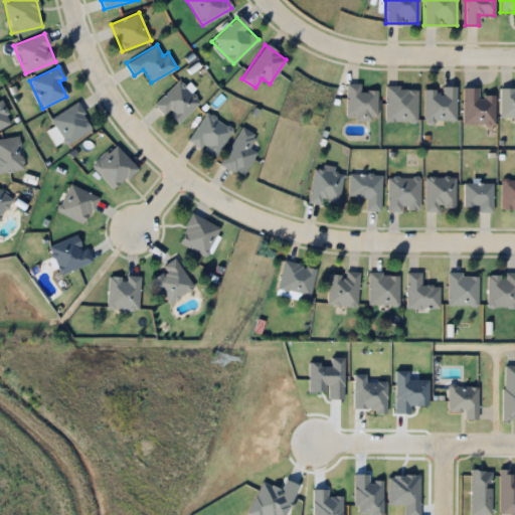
[(199,102),(178,80),(155,105),(176,126),(199,102)]
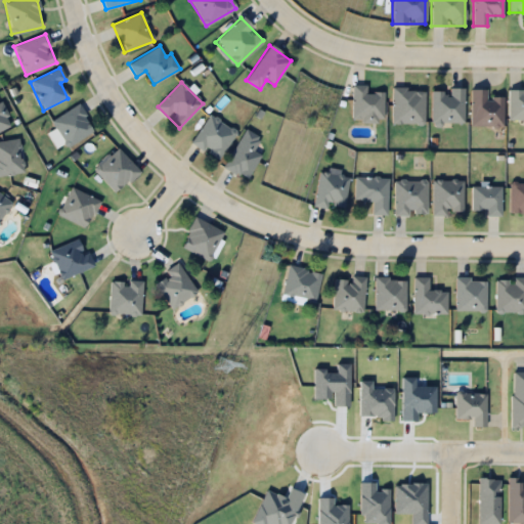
[(365,85),(352,85),(352,122),(383,122),(383,93),(365,93),(365,85)]
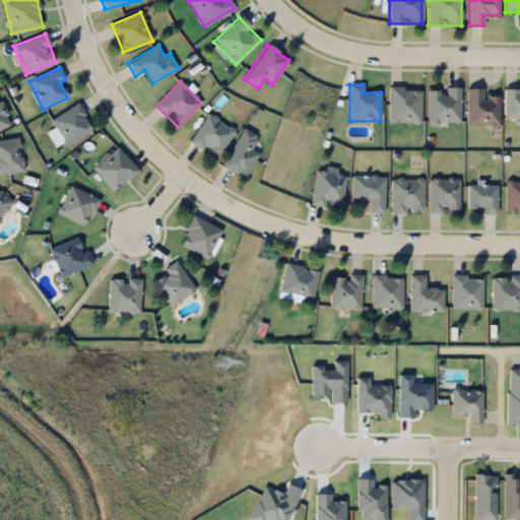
[(389,122),(419,122),(419,86),(389,86),(389,122)]
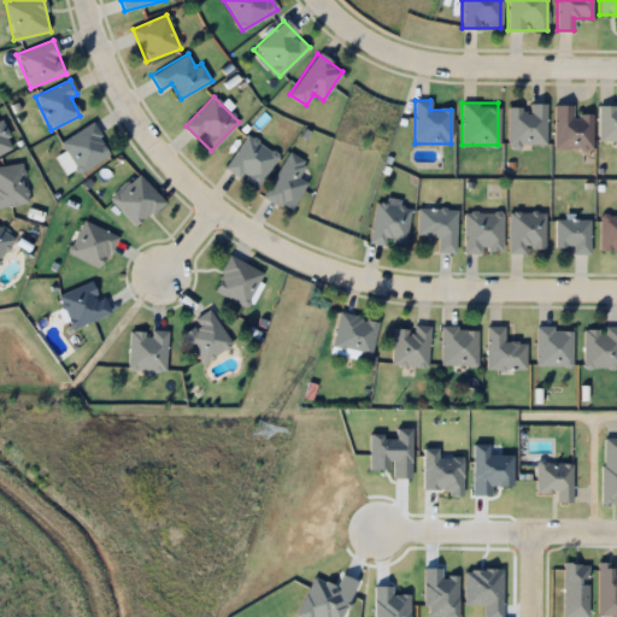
[(507,105),(507,145),(545,145),(545,105),(507,105)]
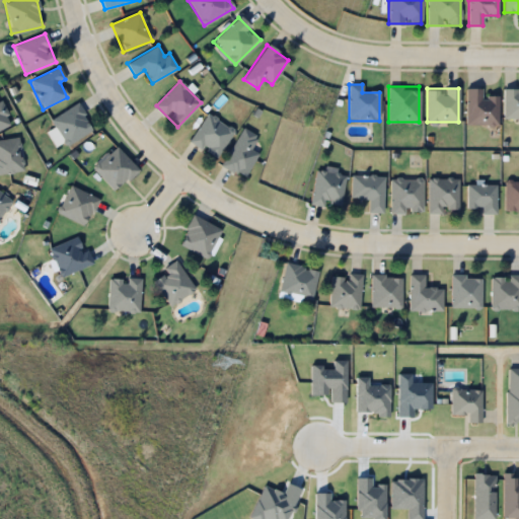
[(465,125),(498,125),(498,96),(482,96),(482,88),(465,88),(465,125)]
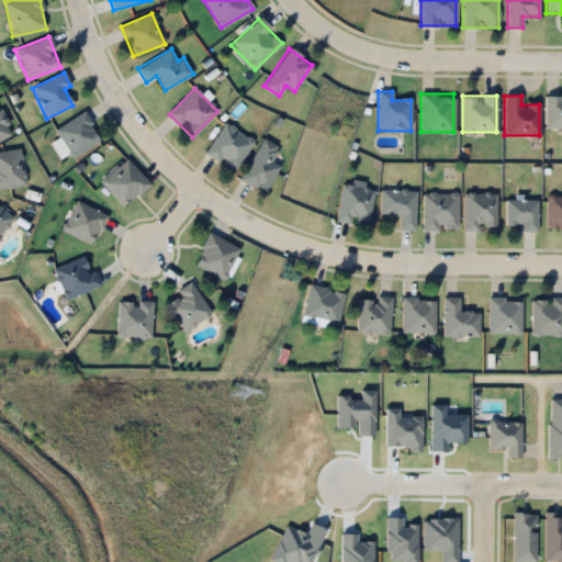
[(544,128),(561,128),(561,96),(544,96),(544,128)]
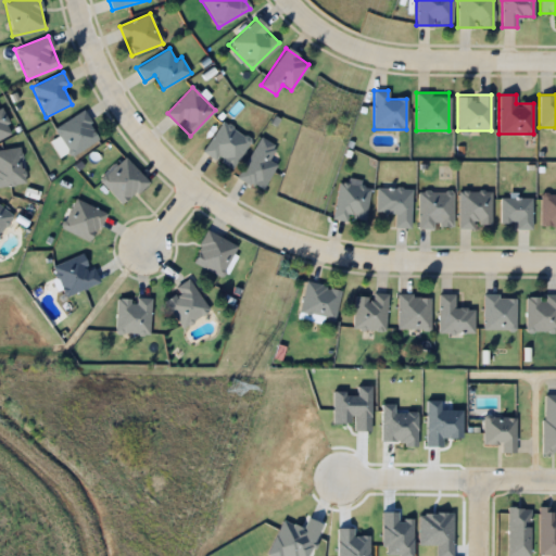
[(0,139),(12,135),(0,106),(0,139)]
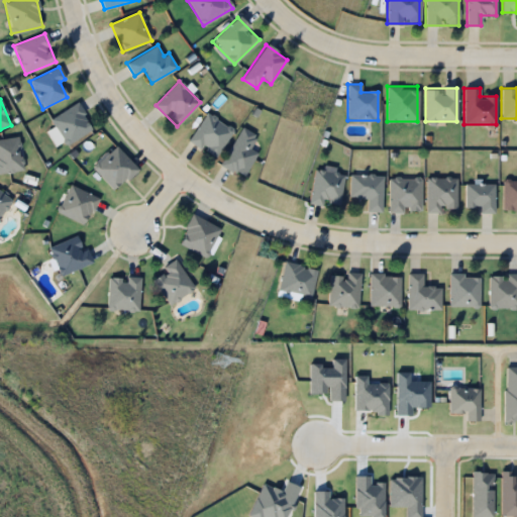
[(48,121),(66,146),(93,127),(76,103),(48,121)]
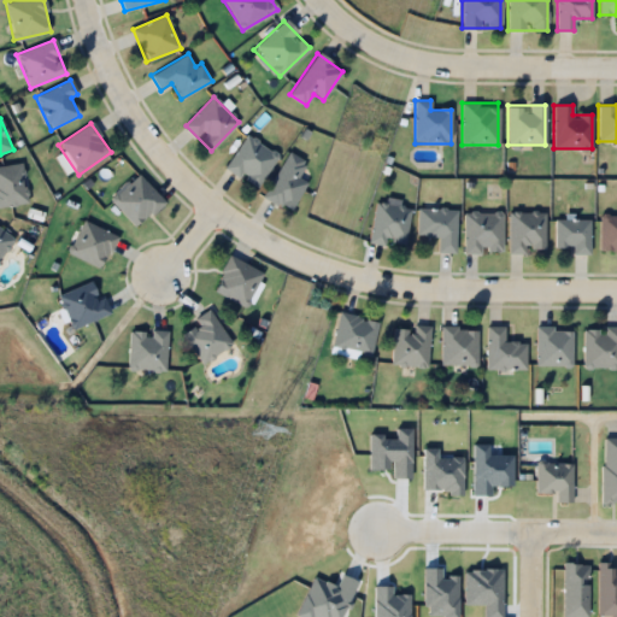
[(254,189),(278,156),(247,134),(224,168),(254,189)]
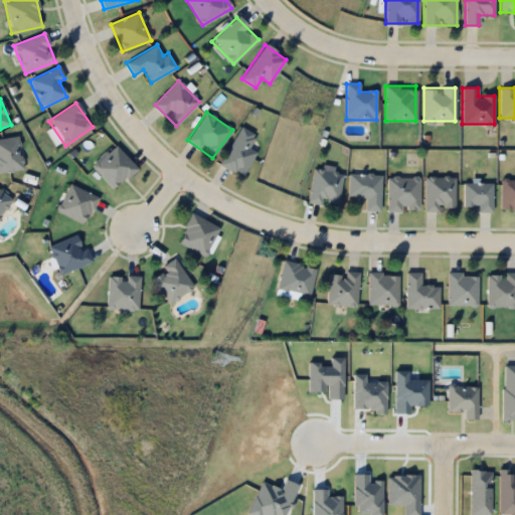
[(255,152),(247,148),(254,135),(240,127),(219,164),(241,177),(255,152)]
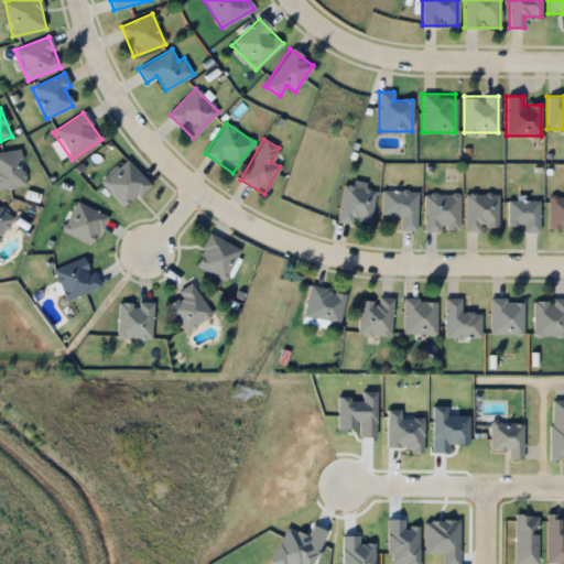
[(0,151),(0,187),(22,187),(22,151),(0,151)]
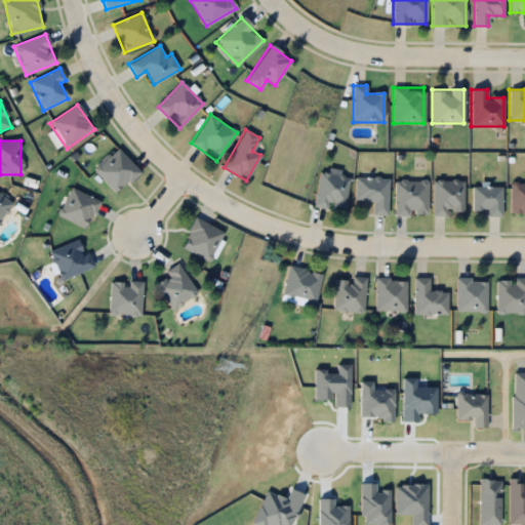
[(114,194),(138,172),(117,148),(92,169),(114,194)]
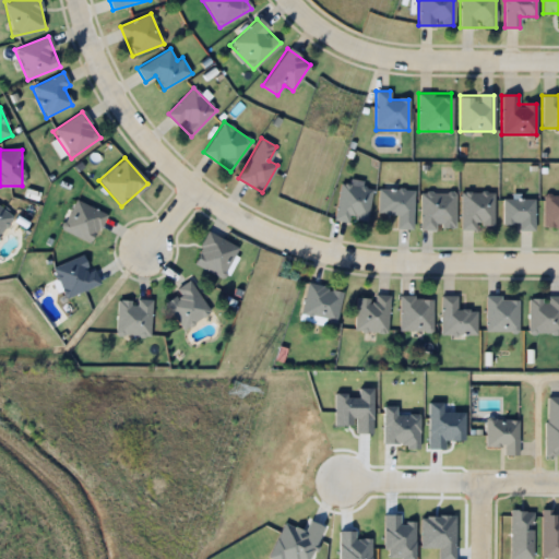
[(334,219),(365,225),(372,188),(341,182),(334,219)]
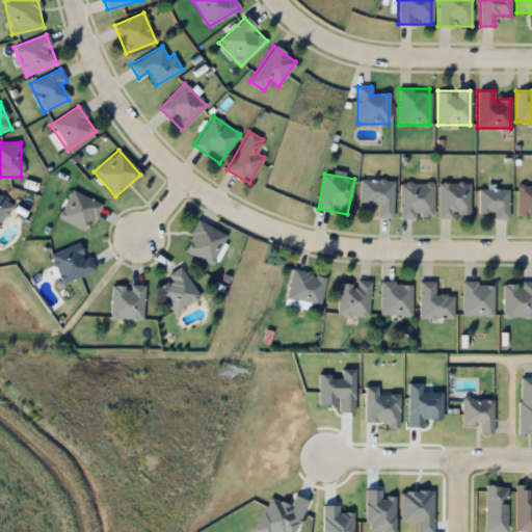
[(358,204),(377,204),(377,217),(392,217),(393,180),(360,179),(358,204)]
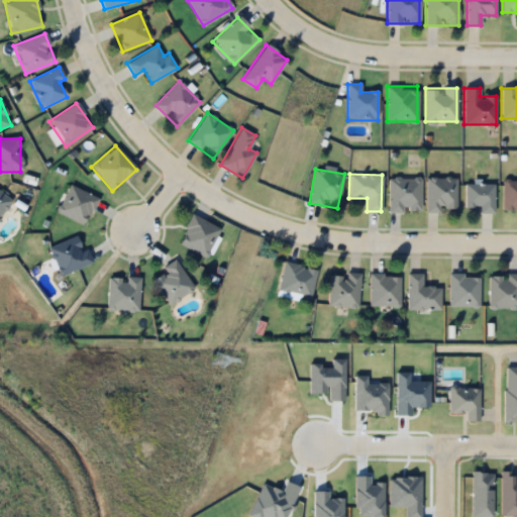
[(420,177),(388,178),(389,211),(420,211),(420,177)]
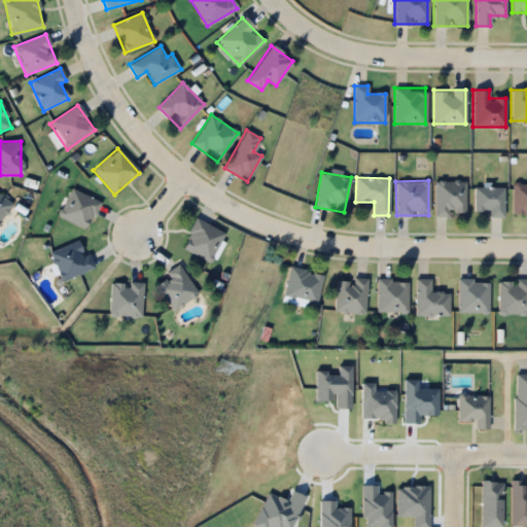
[(464,180),(434,180),(434,215),(464,215),(464,180)]
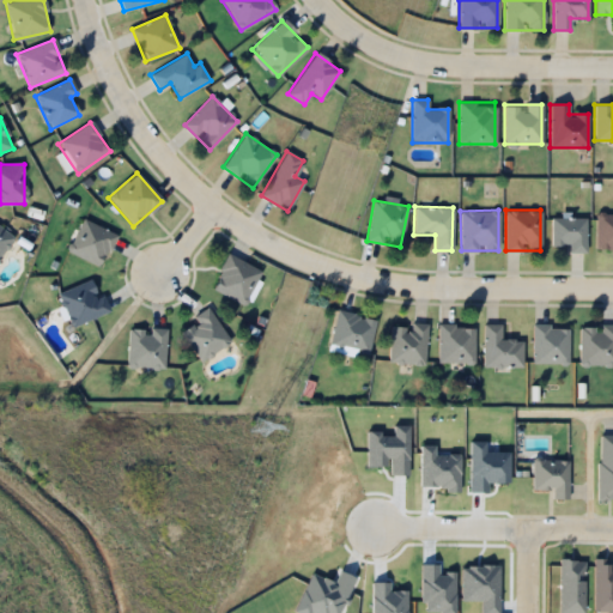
[(612,214),(596,214),(596,252),(612,252),(612,214)]
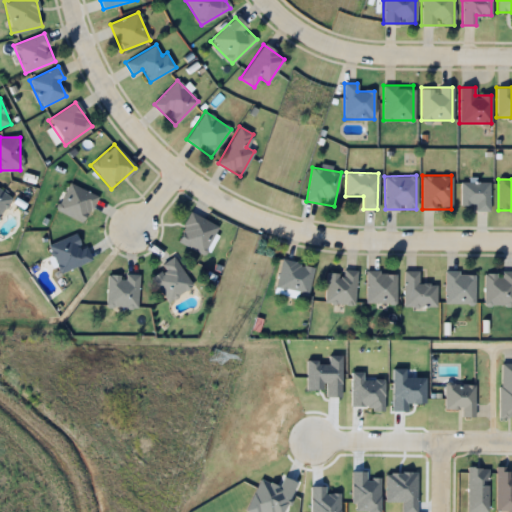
[(489,182),(460,182),(460,208),(489,208),(489,182)]
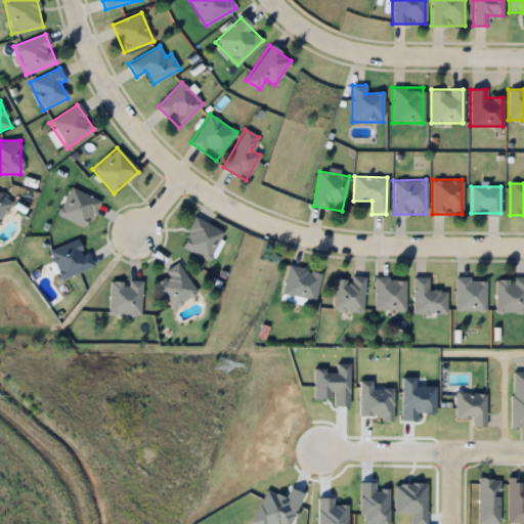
[(98,200),(69,187),(56,215),(86,228),(98,200)]
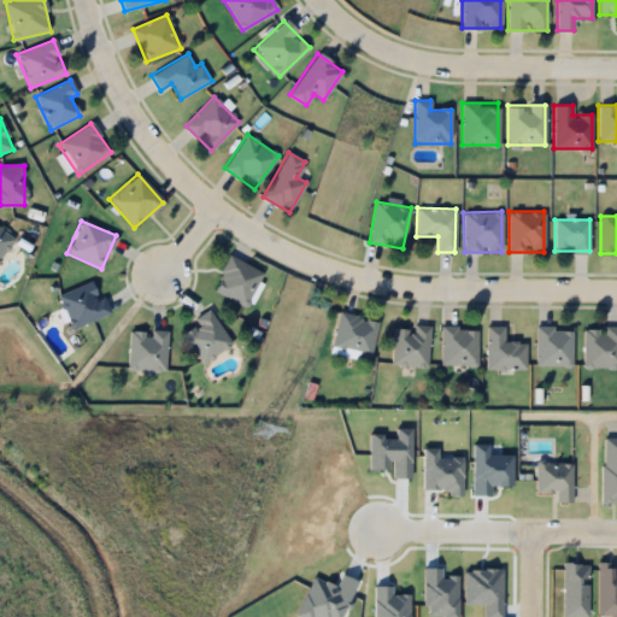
[(0,258),(13,239),(0,229),(0,258)]
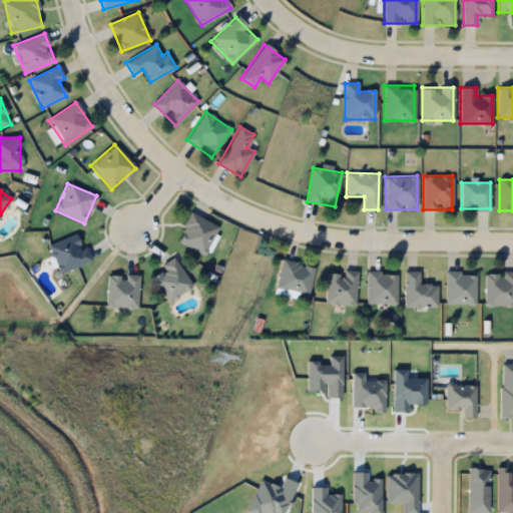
[(175,239),(203,255),(219,227),(191,212),(175,239)]
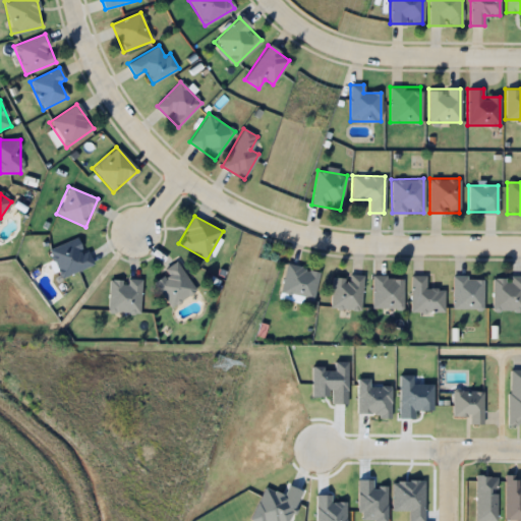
[(50,247),(59,276),(91,266),(80,237),(50,247)]
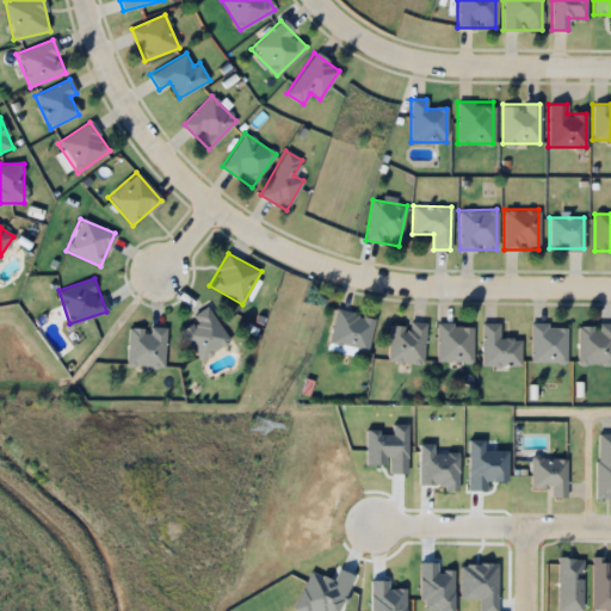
[(201,360),(229,340),(207,308),(178,329),(201,360)]
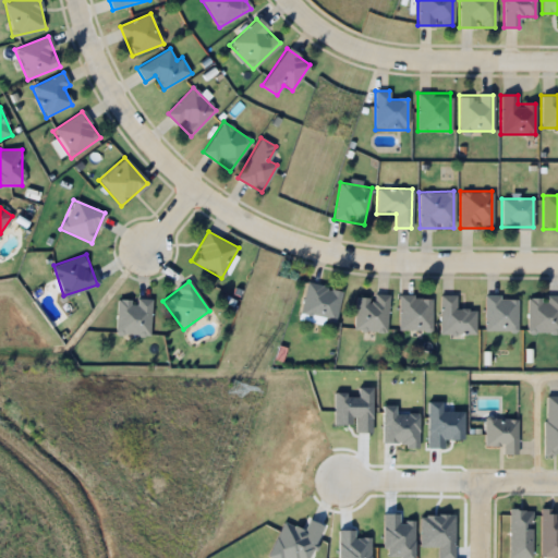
[(342,290),(306,282),(299,314),(335,322),(342,290)]
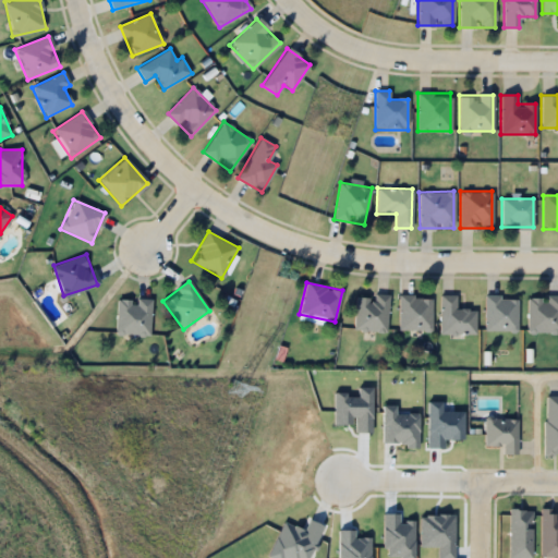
[(388,294),(373,294),(373,296),(355,295),(354,330),(386,331),(388,294)]
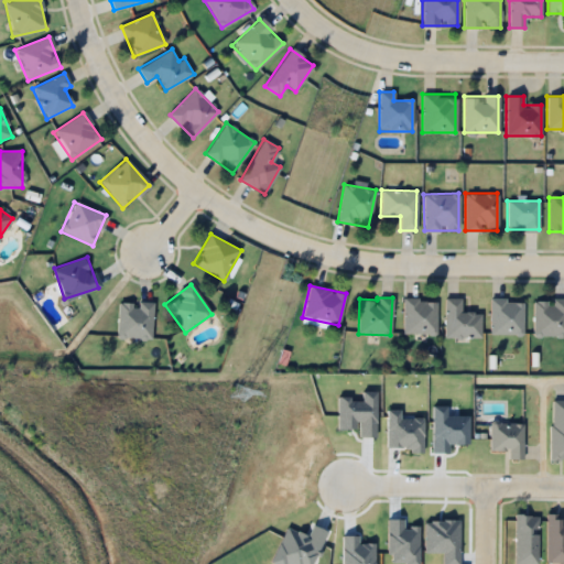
[(403,334),(435,334),(435,299),(403,299),(403,334)]
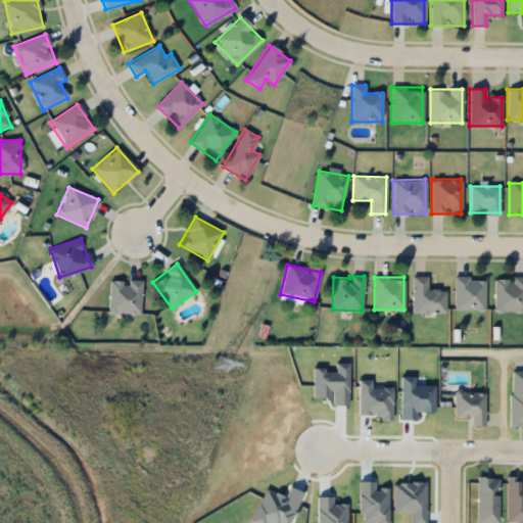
[(445,289),(427,289),(427,277),(413,277),(413,313),(445,313),(445,289)]
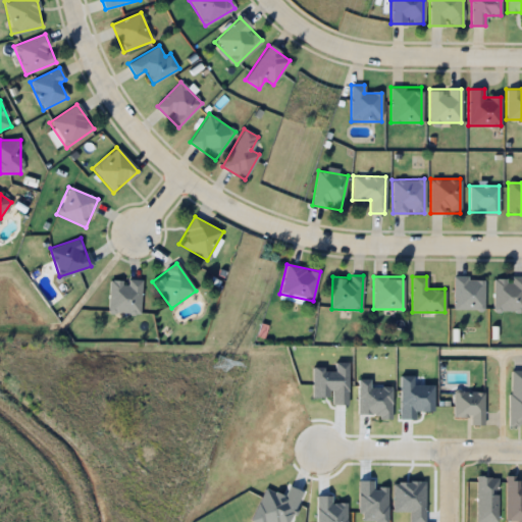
[(484,310),(484,276),(454,276),(454,310),(484,310)]
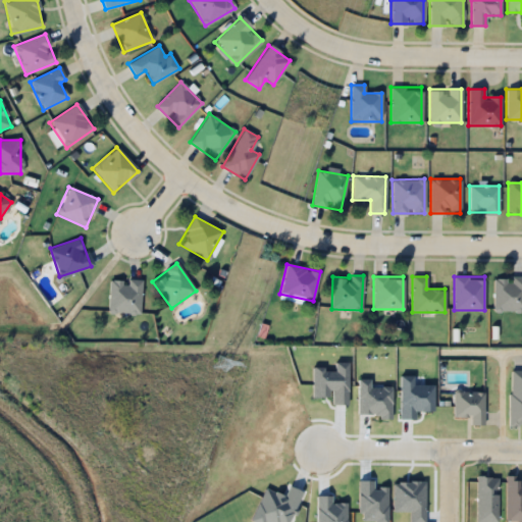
[(521,276),(493,276),(493,310),(521,310),(521,276)]
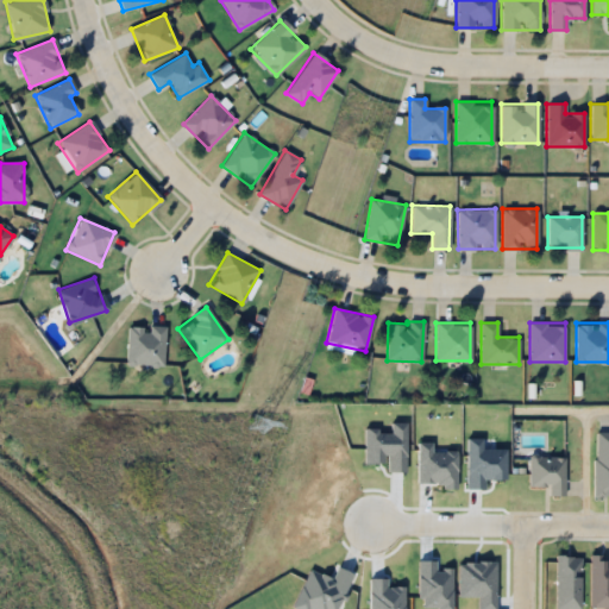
[(127,326),(126,364),(163,365),(164,326),(127,326)]
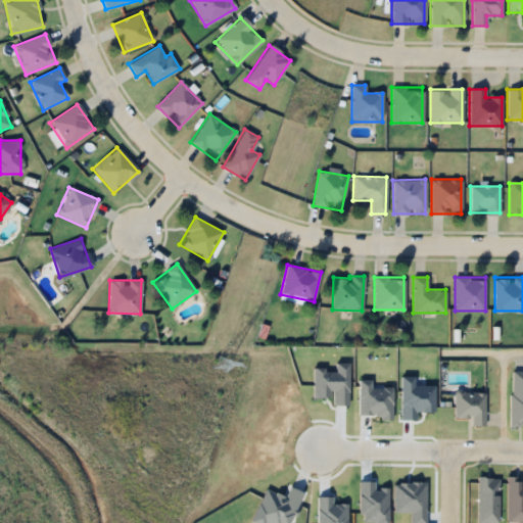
[(522,371),(511,371),(511,425),(522,425),(522,371)]
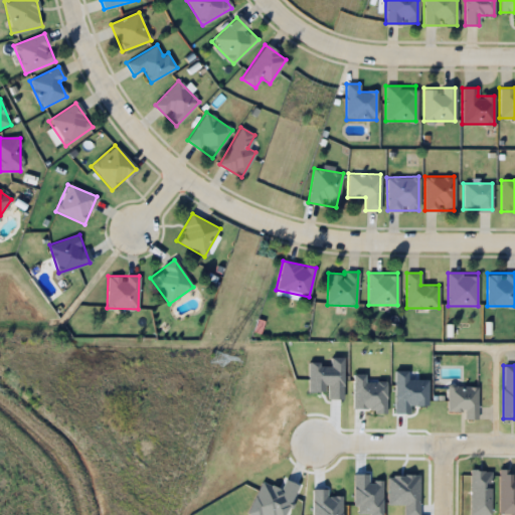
[(449,377),(479,377),(480,412),(466,412),(466,401),(450,401),(449,377)]
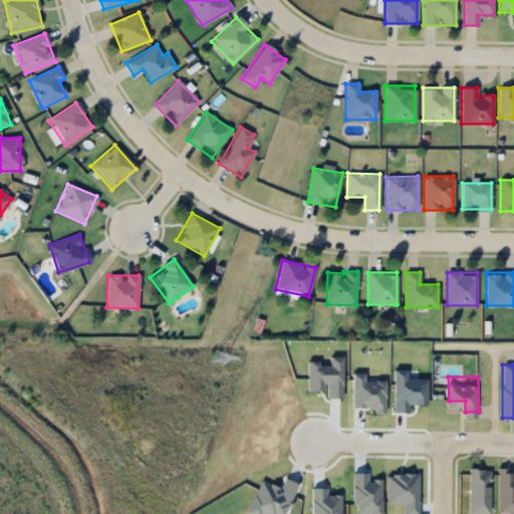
[(468,513),(489,513),(489,469),(468,469),(468,513)]
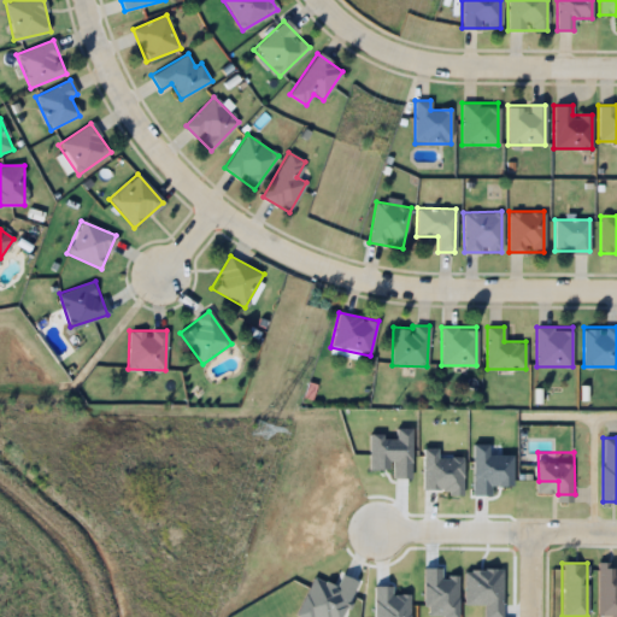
[(597,616),(616,616),(616,574),(612,574),(612,563),(597,563),(597,616)]
